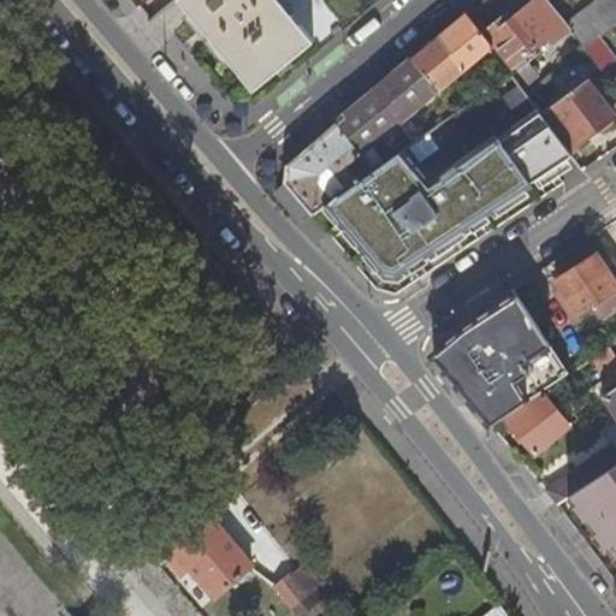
[(179,0),(254,90),(313,41),(279,0),(179,0)]
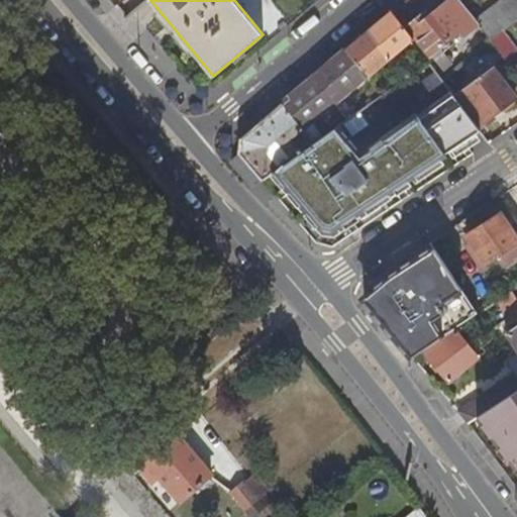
[(464,33),(479,22),(475,19),(470,12),(460,0),(448,0),(429,16),(426,11),(408,25),(430,55),(460,29),(464,33)]
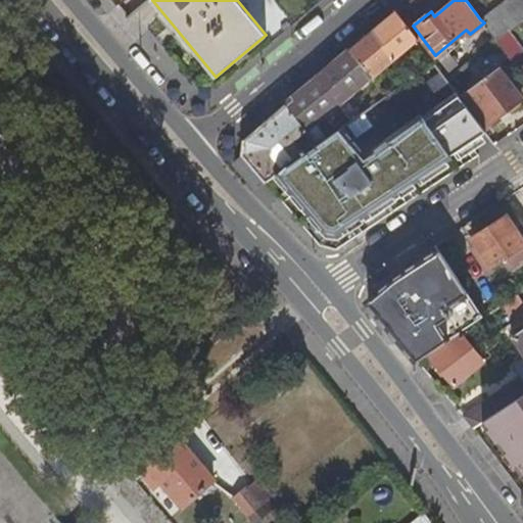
[(495,39),(508,30),(522,18),(522,0),(506,0),(480,19),(484,22),(495,39)]
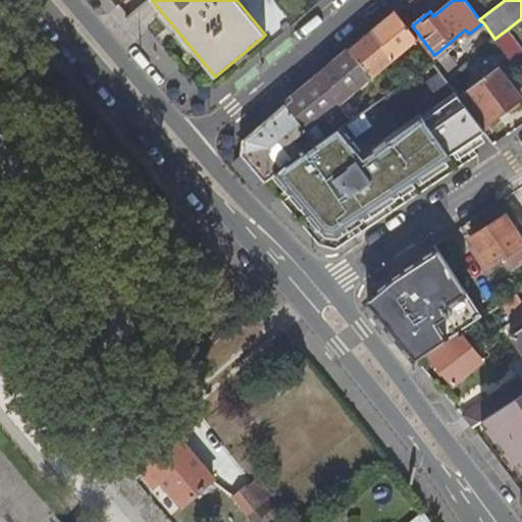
[(372,30),(395,58),(417,40),(396,10),(393,12),(384,20),(372,30)]
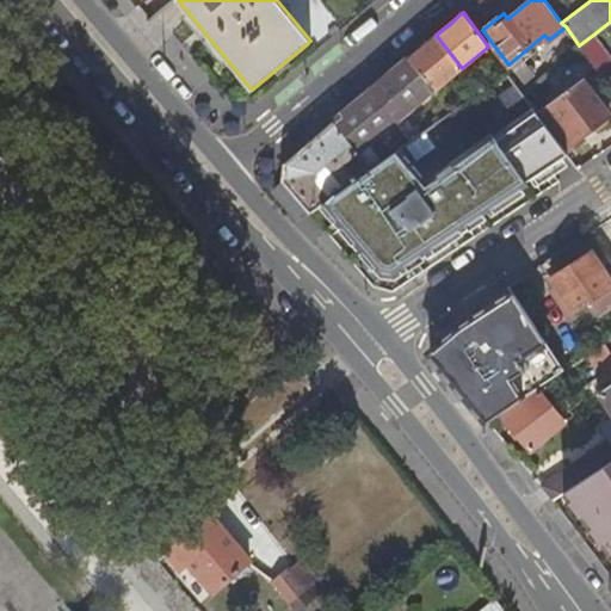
[(434,91),(462,68),(436,35),(423,47),(408,57),(432,88),(434,91)]
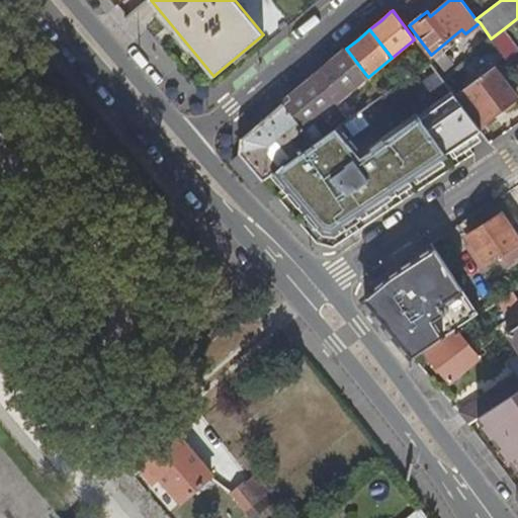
[(492,39),(517,73),(517,49),(503,29),(491,38),(492,39)]
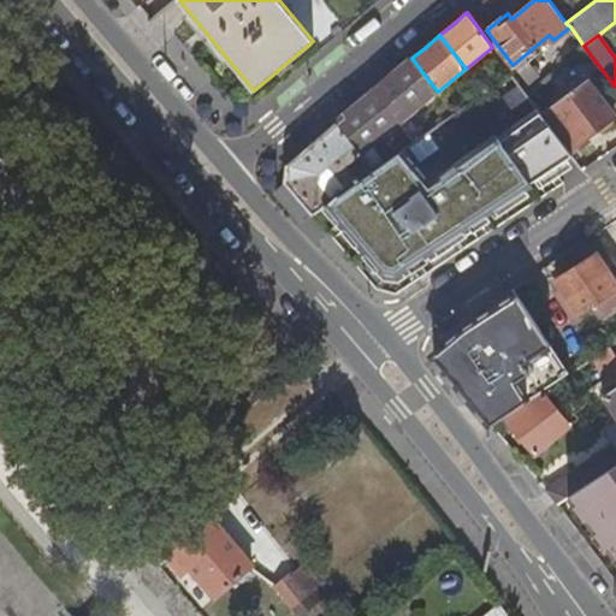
[(360,152),(436,89),(412,58),(406,64),(353,107),(336,122),(360,152)]
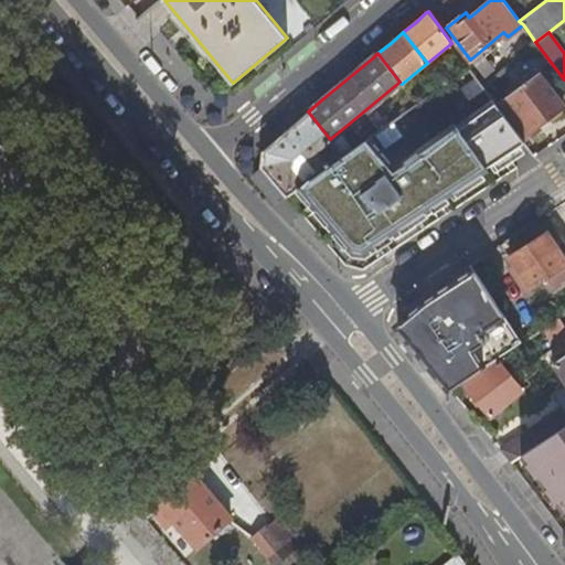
[(466,81),(459,72),(443,84),(429,94),(436,102),(466,81)]
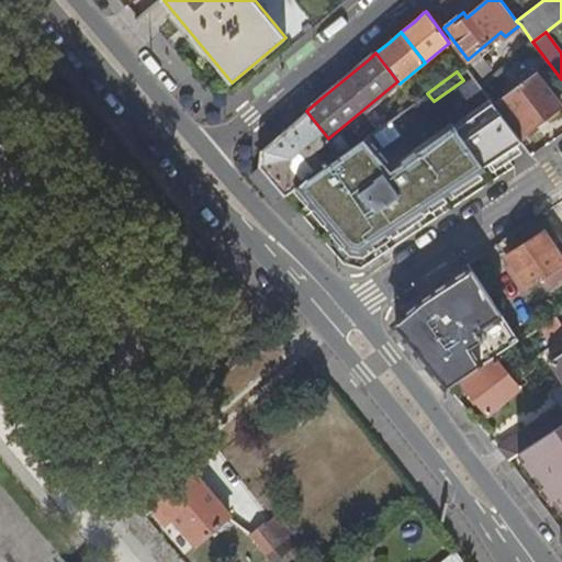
[(499,109),(523,138),(538,127),(536,124),(546,116),(550,116),(561,109),(561,104),(561,102),(539,72),(496,104),(499,109)]
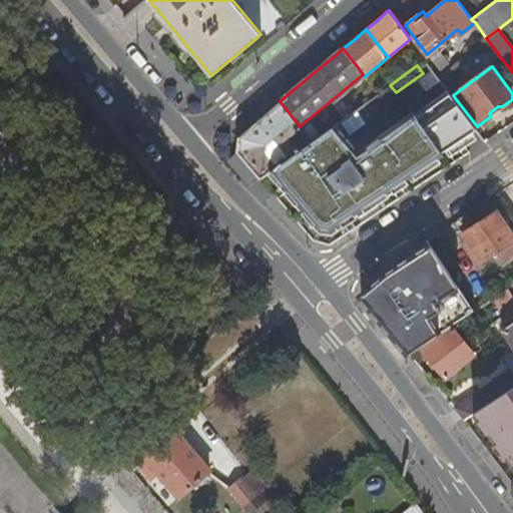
[(450,94),(437,75),(425,84),(439,102),(450,94)]
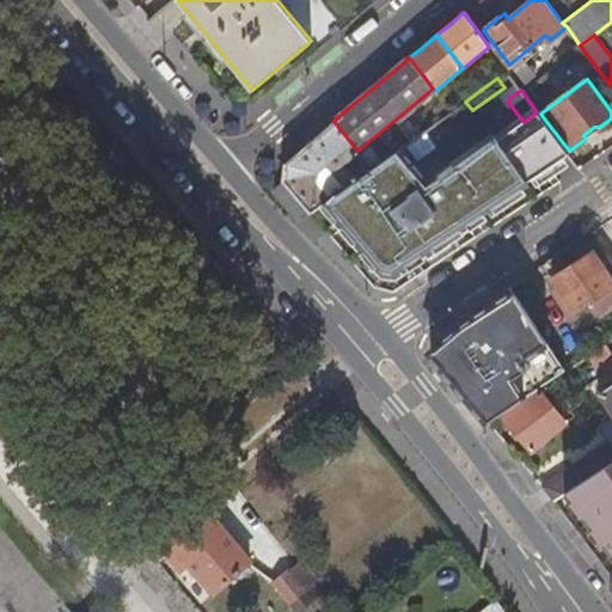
[(551,187),(581,167),(569,151),(544,118),(500,150),(456,182),(441,191),(452,207),(466,196),(473,207),(516,177),(532,200),(539,195),(551,187)]
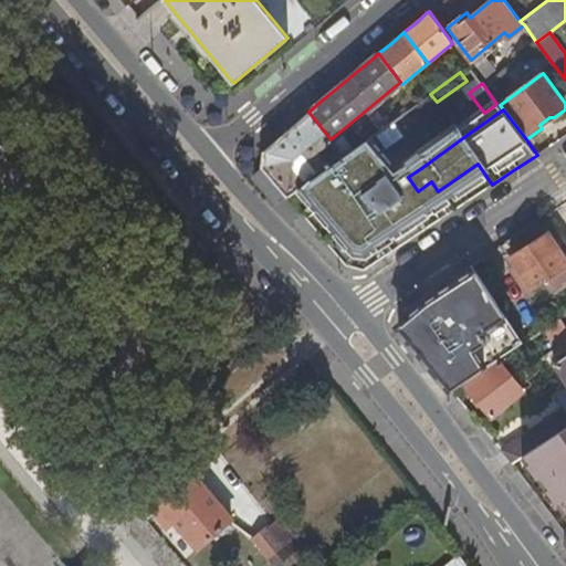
[(316,150),(331,139),(308,112),(306,114),(262,150),(261,166),(287,196),(318,174),(329,166),(316,150)]
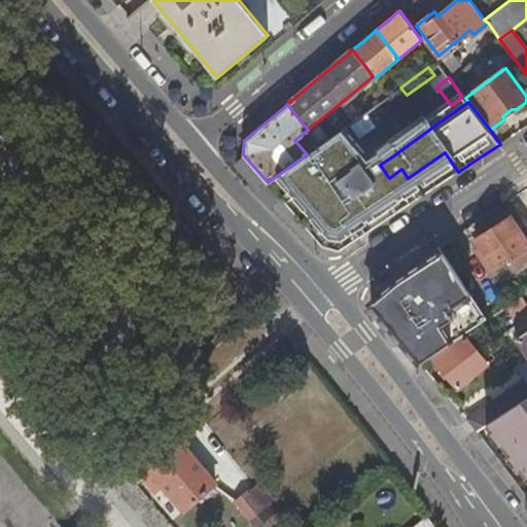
[(379,138),(392,156),(430,129),(425,119),(416,126),(410,116),(396,126),(393,121),(378,133),(380,138),(379,138)]
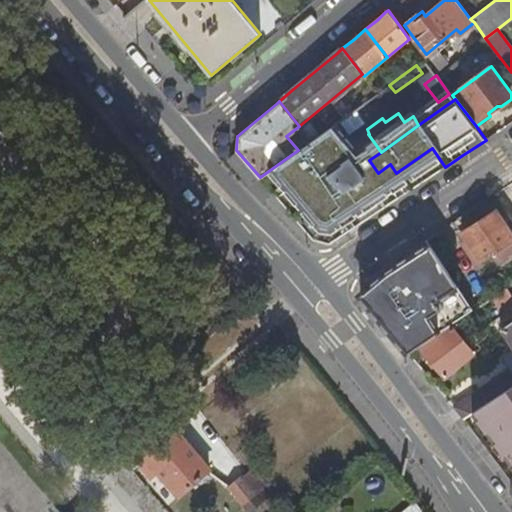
[(311,141),(331,127),(323,116),(303,131),(311,141)]
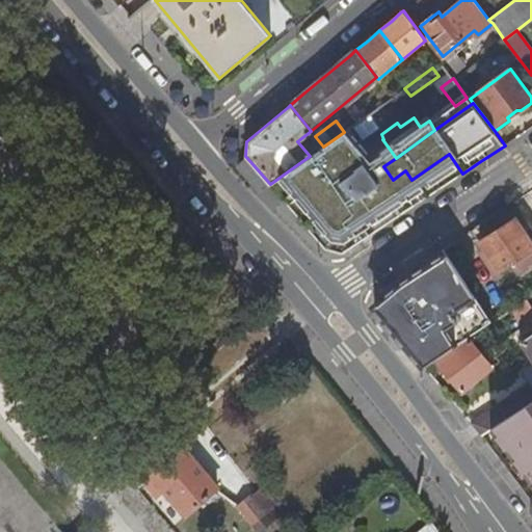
[(264,189),(270,184),(245,156),(240,161),(255,179),(264,189)]
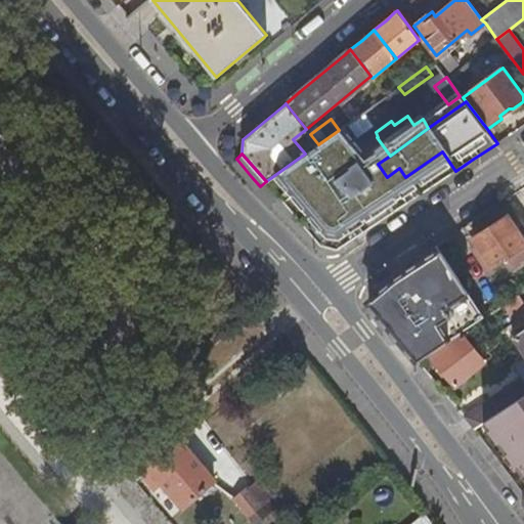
[(304,175),(295,161),(266,181),(276,193),(304,175)]
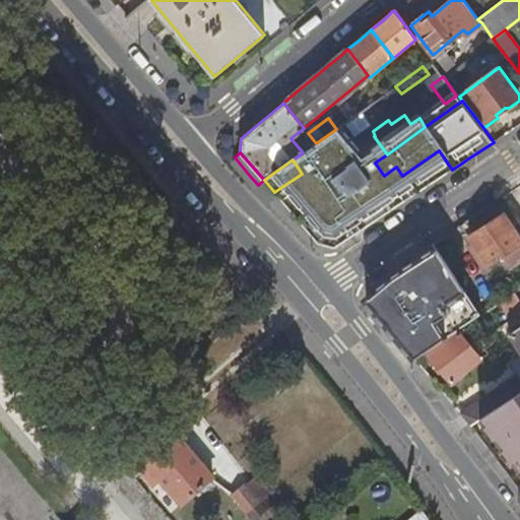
[(340,205),(332,193),(307,211),(316,223),(340,205)]
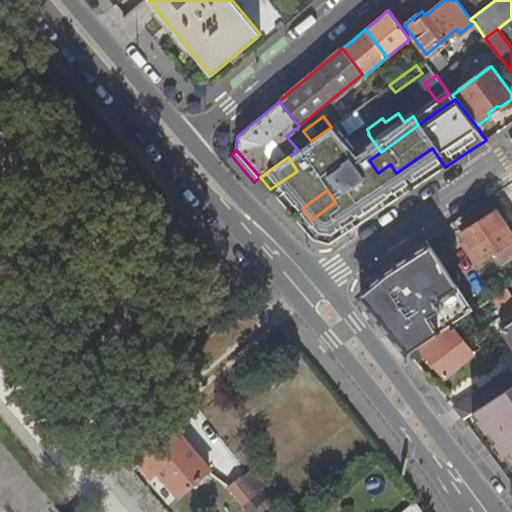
[(380,210),(385,206),(381,200),(376,204),(380,210)]
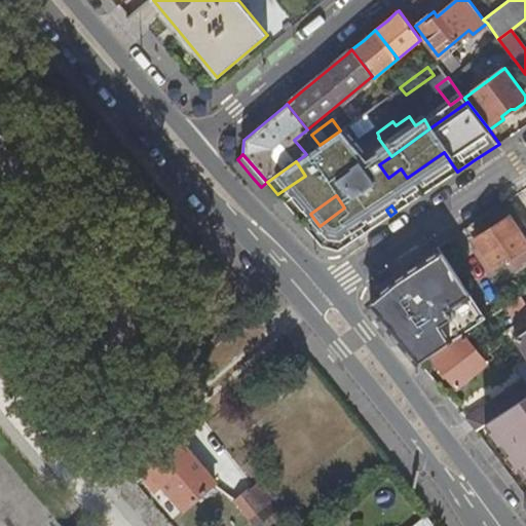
[(476,238),(483,249),(495,267),(506,259),(515,270),(525,262),(525,239),(510,216),(476,238)]
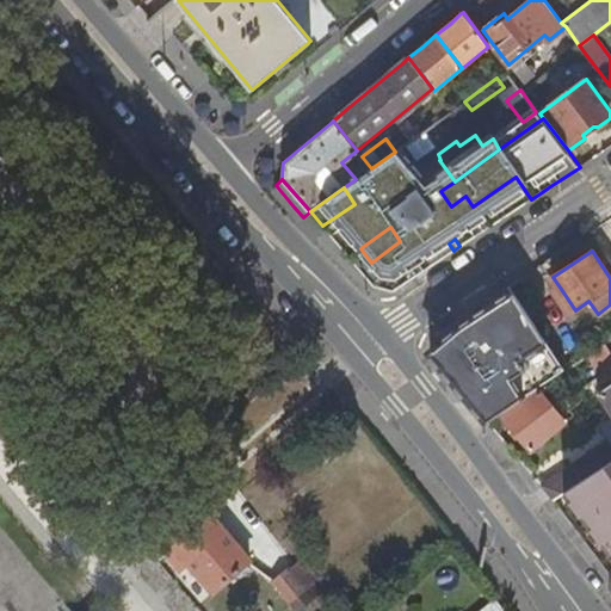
[(575,310),(561,289),(554,294),(568,315),(575,310)]
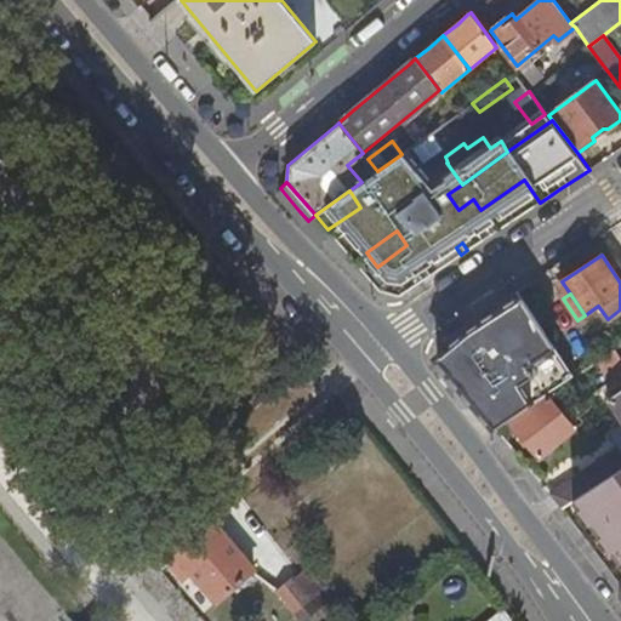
[(505,309),(482,325),(514,374),(533,403),(547,393),(574,376),(524,297),(505,309)]
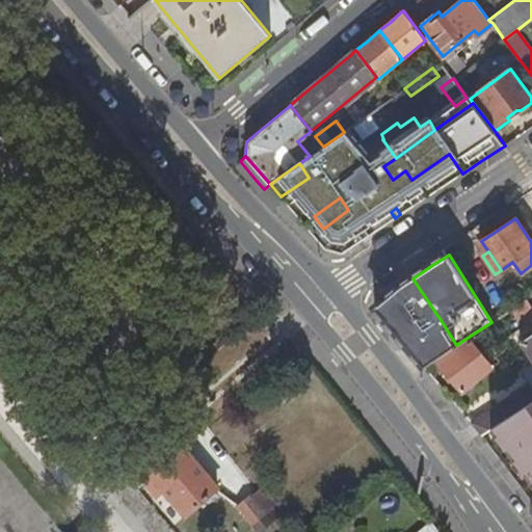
[(441,320),(413,278),(407,270),(382,287),(379,301),(374,306),(397,334),(400,338),(424,367),(435,358),(456,345),(441,320)]
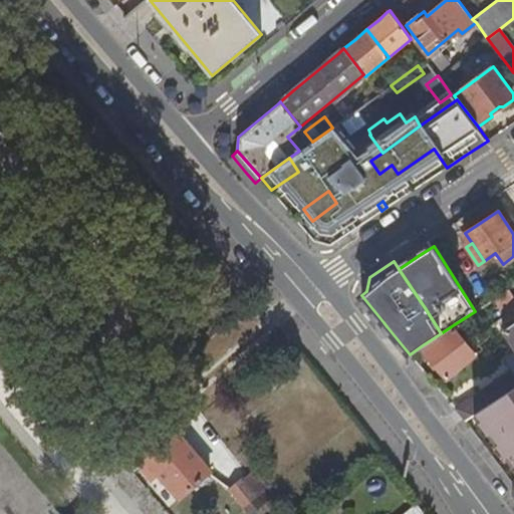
[(513,296),(509,289),(500,295),(511,312),(513,309),(513,296)]
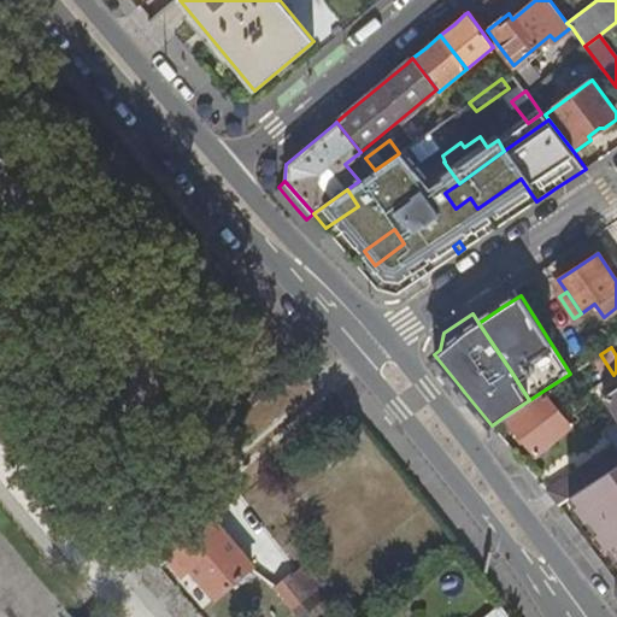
[(615,444),(546,489),(556,501),(558,505),(592,482),(593,483),(598,480),(611,471),(616,466),(616,387),(604,397),(616,417),(616,422),(606,430),(615,444)]
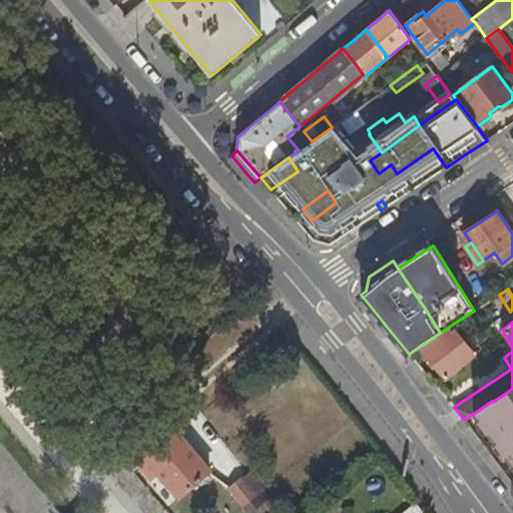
[(452,325),(440,333),(420,346),(446,378),(476,354),(452,325)]
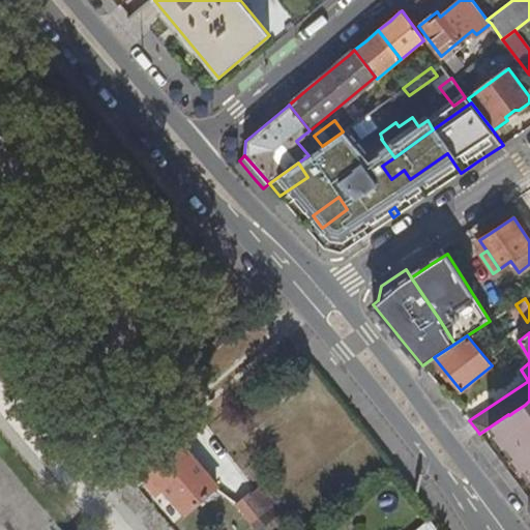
[(529,416),(529,411),(525,405),(513,412),(509,415),(508,414),(479,434),(494,452),(514,480),(529,469),(529,437),(528,440),(518,425),(529,416)]
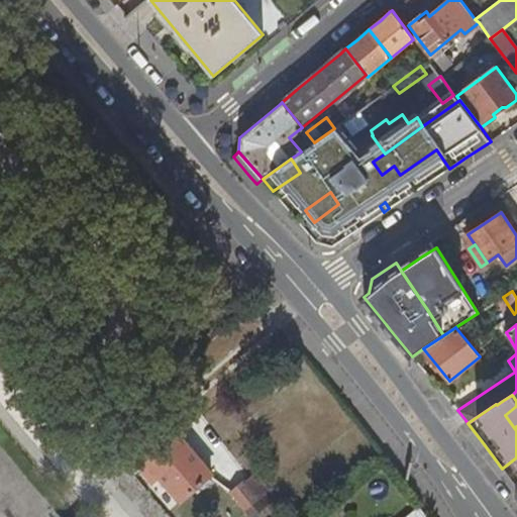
[(148,463),(180,501),(211,476),(179,436),(148,463)]
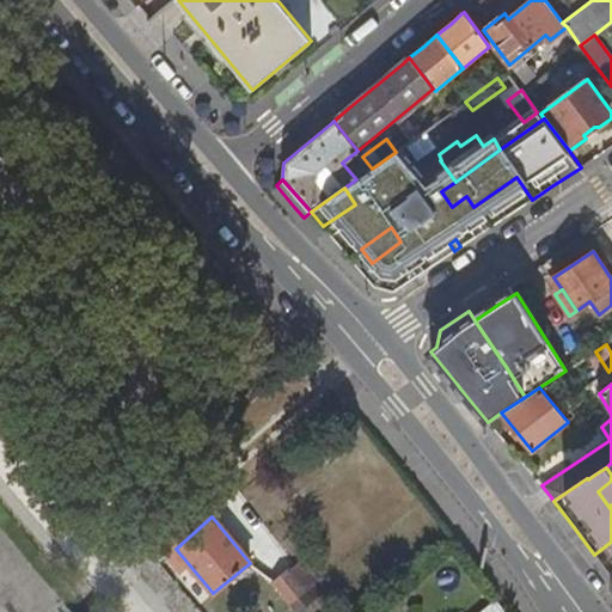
[(611,542),(594,555),(611,577),(611,542)]
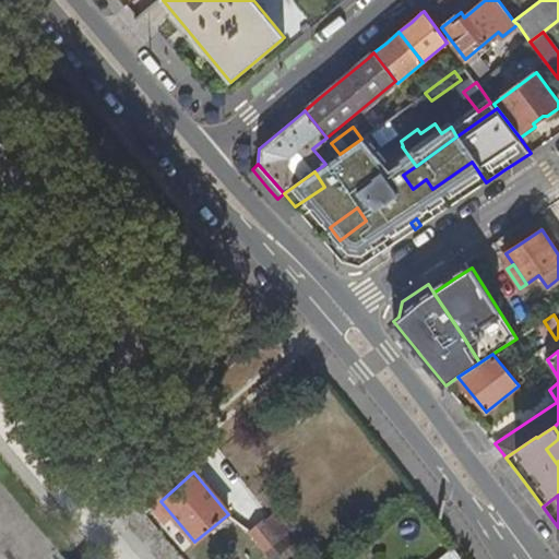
[(250,533),(265,552),(280,540),(263,520),(250,533)]
